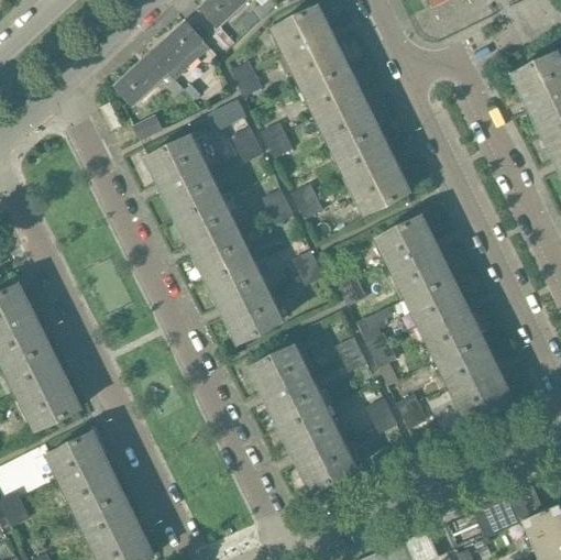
[(207,0),(201,6),(219,24),(245,0),(207,0)]
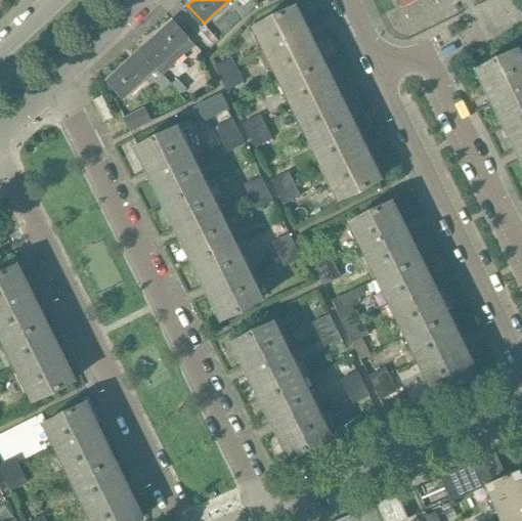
[(246,0),(245,1),(251,8),(258,2),(256,0),(246,0)]
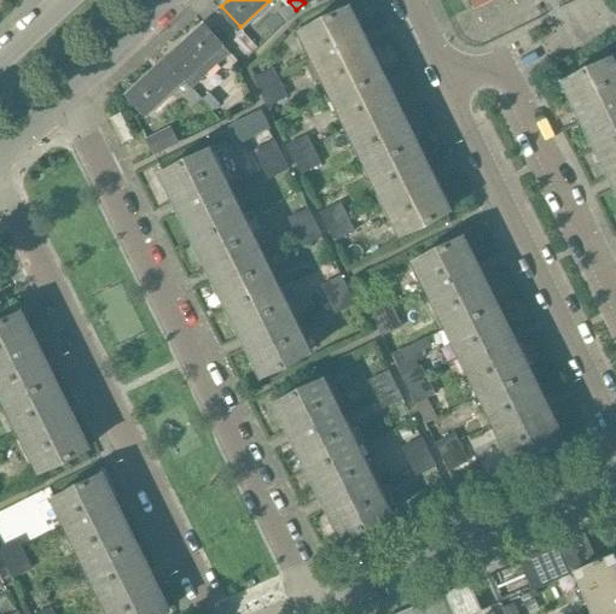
[(296,10),(289,1),(280,10),(289,17),(296,10)]
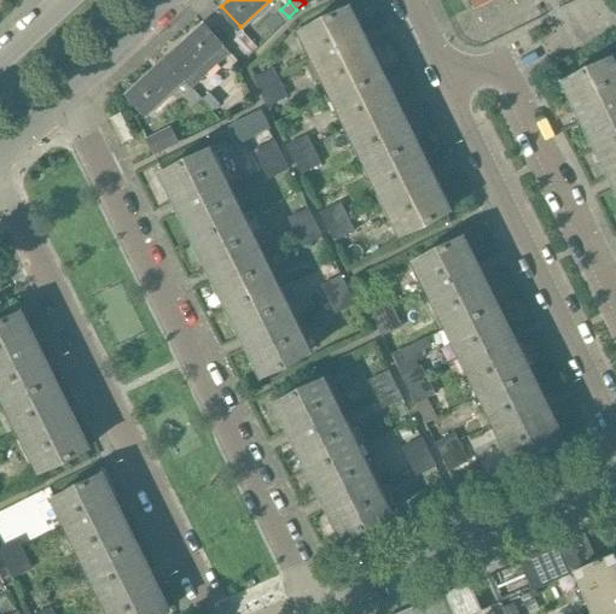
[(338,94),(382,72),(348,4),(304,25),(338,94)]
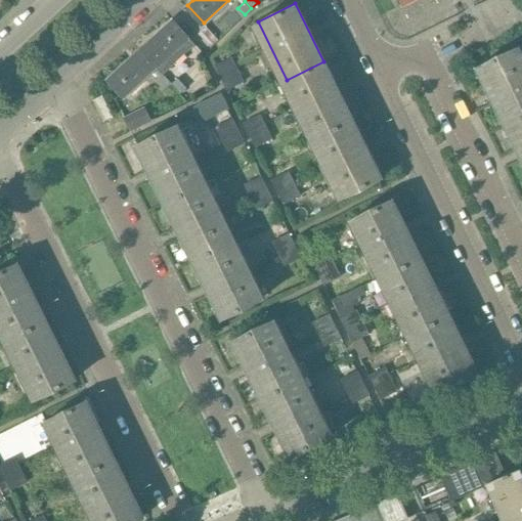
[(141,47),(158,66),(164,73),(197,43),(189,35),(173,17),(141,47)]
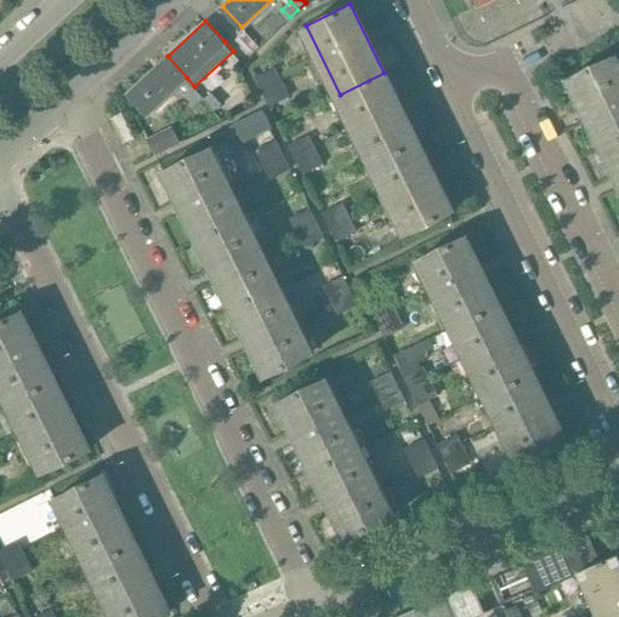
[(261,44),(246,29),(237,38),(251,53),(261,44)]
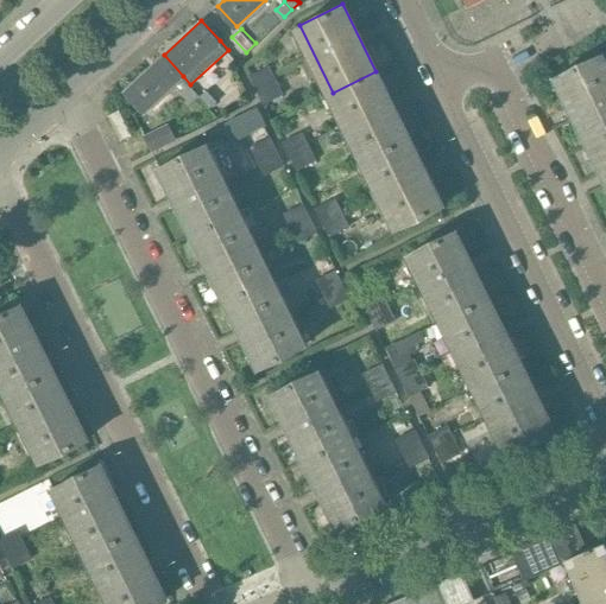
[(592,142),(605,134),(605,62),(601,53),(559,75),(592,142)]
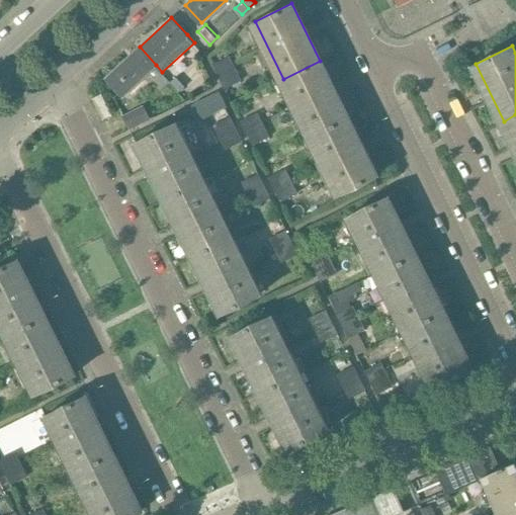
[(140,47),(106,77),(123,94),(156,65),(140,47)]
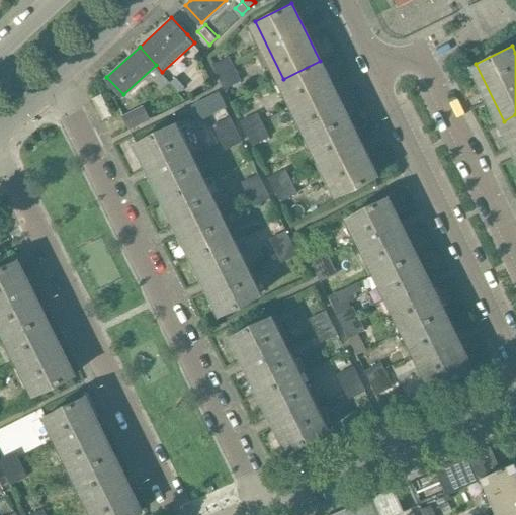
[(242,79),(231,55),(213,63),(226,87),(242,79)]
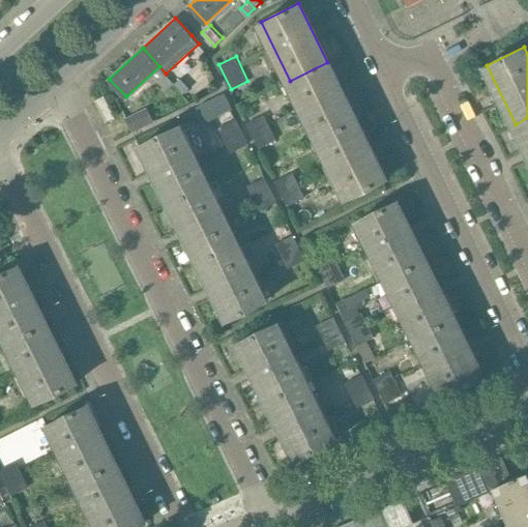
[(290,81),(318,139),(356,119),(327,62),(290,81)]
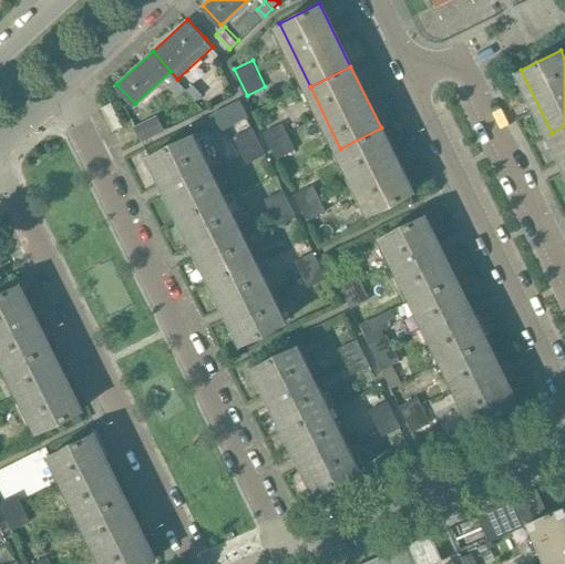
[(186,88),(178,80),(171,86),(178,95),(186,88)]
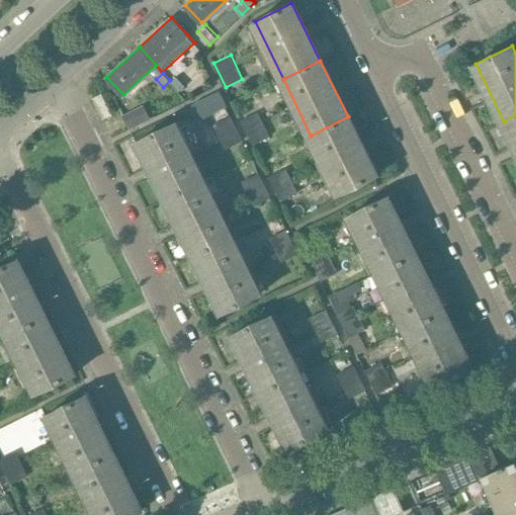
[(185,85),(177,75),(171,80),(179,90),(185,85)]
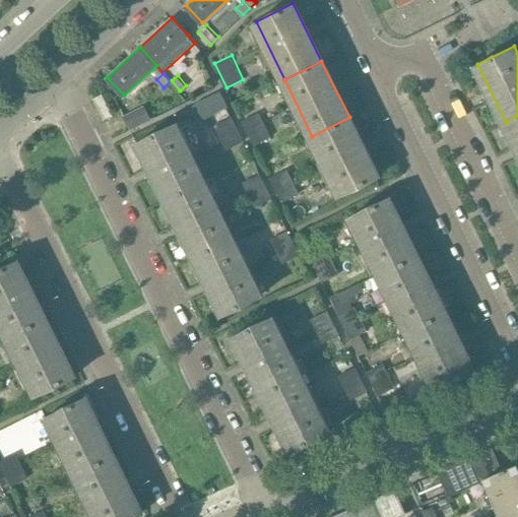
[(220,90),(193,103),(200,119),(229,106),(220,90)]
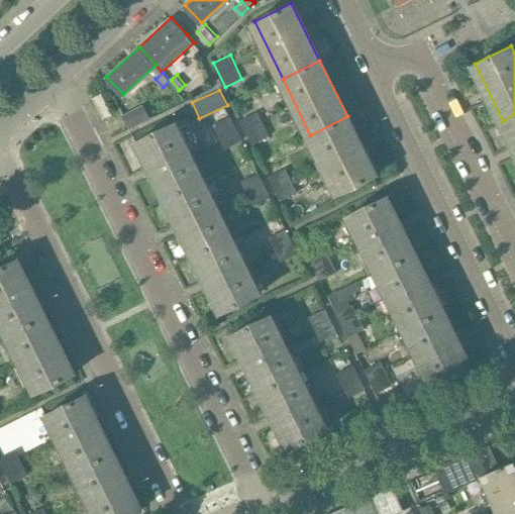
[(144,105),(125,115),(130,125),(150,116),(144,105)]
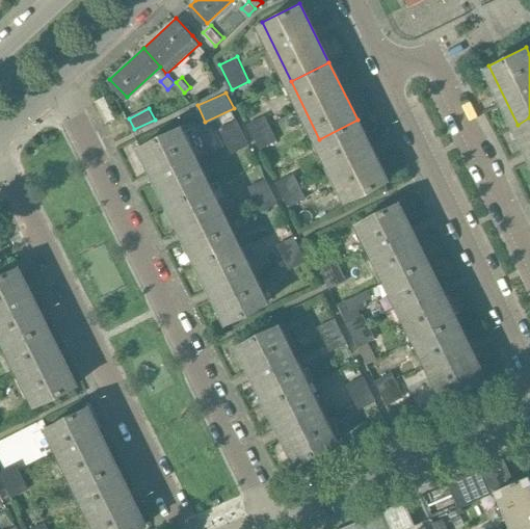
[(263,131),(271,126),(265,113),(257,118),(260,125),(263,131)]
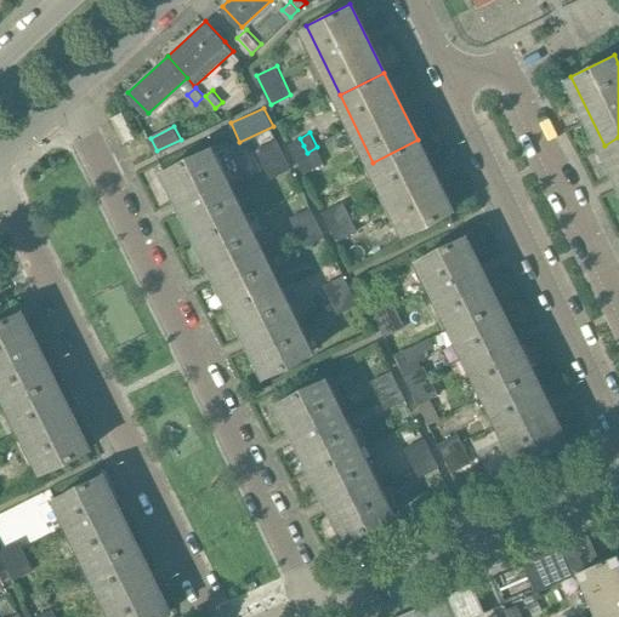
[(271,149),(280,144),(277,137),(267,142),(271,149)]
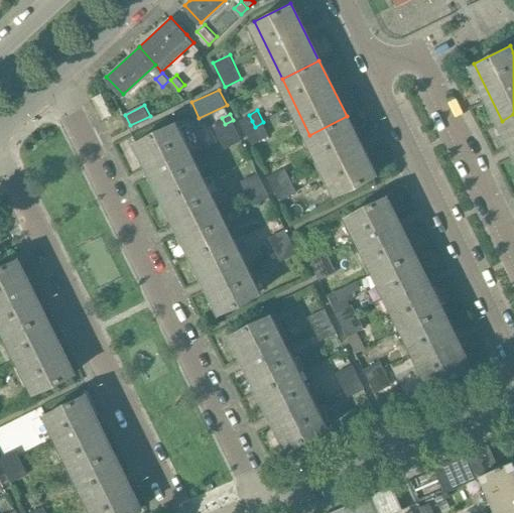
[(513,114),(502,121),(513,146),(513,114)]
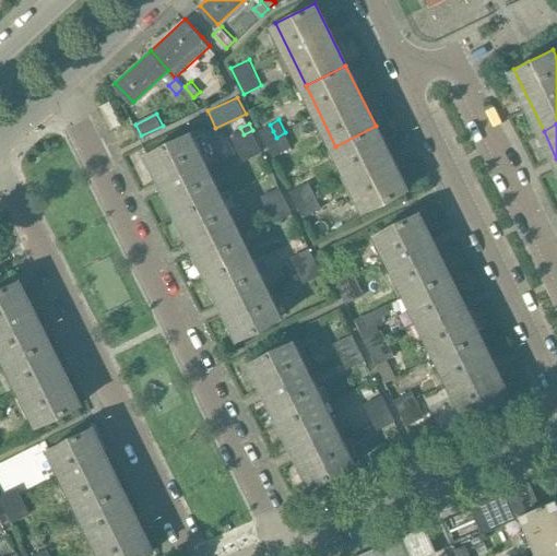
[(263,135),(273,131),(270,125),(260,129),(263,135)]
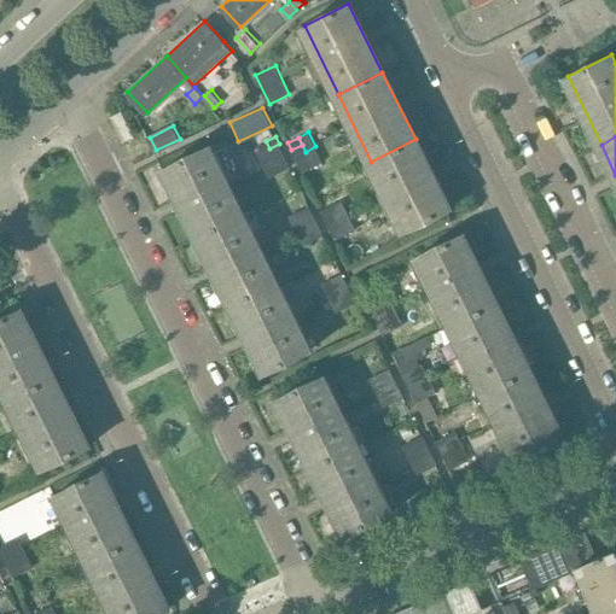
[(416,139),(371,162),(405,229),(449,208),(416,139)]
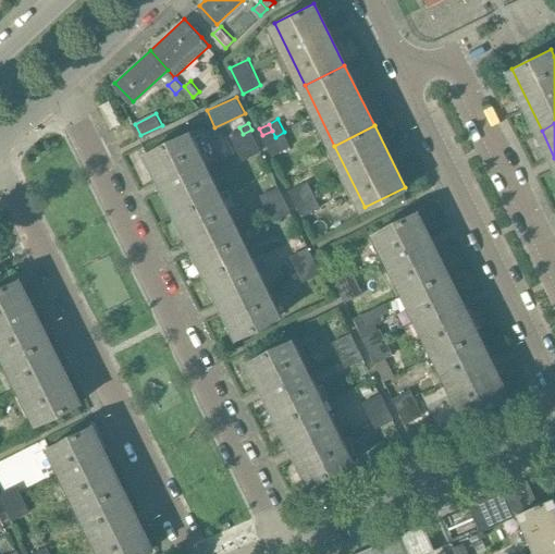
[(231,132),(237,145),(246,140),(243,134),(239,127),(231,132)]
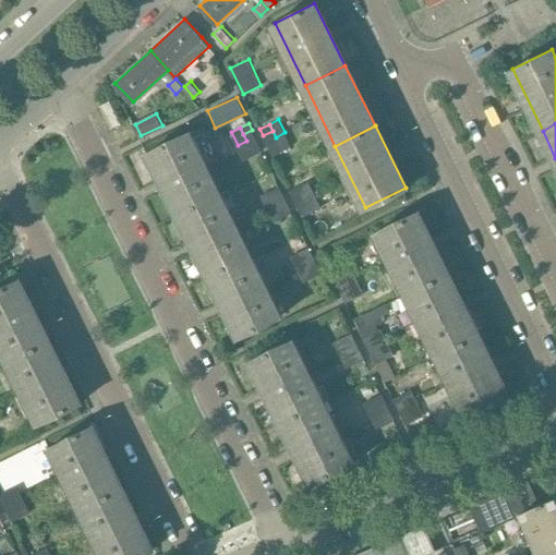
[(252,130),(243,134),(246,141),(255,136),(252,130)]
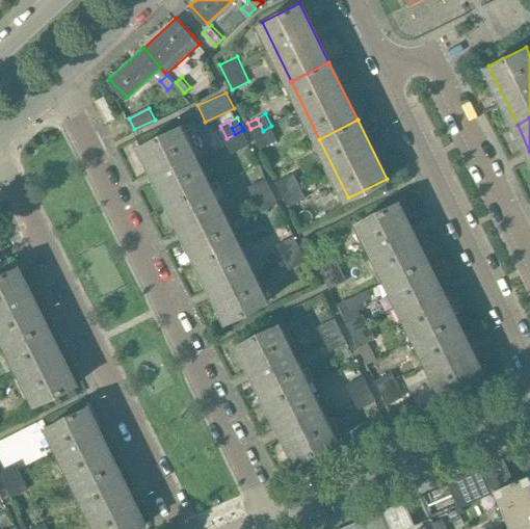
[(170,203),(209,184),(180,125),(141,143),(170,203)]
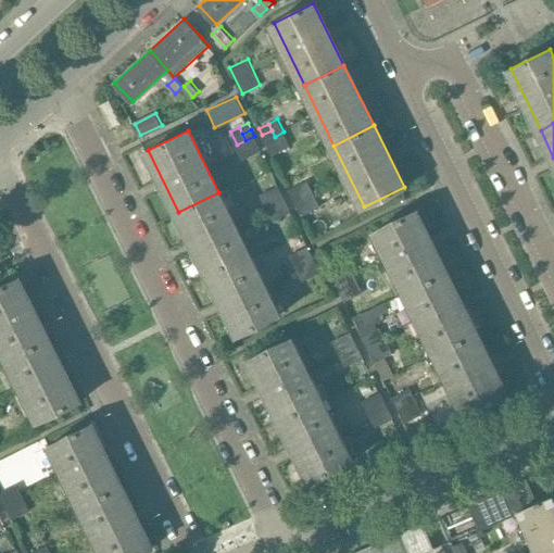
[(272,130),(262,135),(265,141),(275,137),(272,130)]
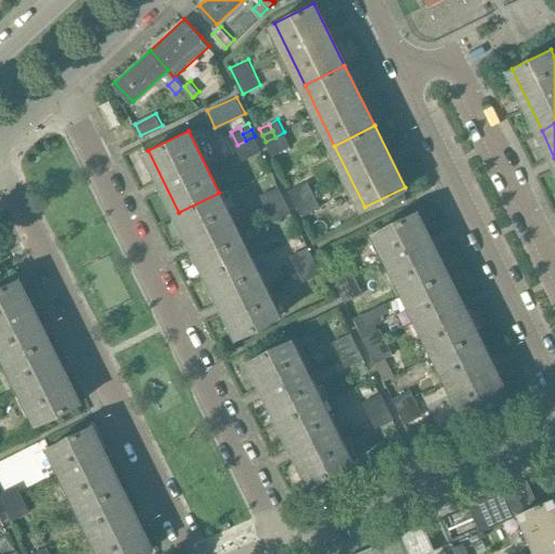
[(284,132),(275,137),(279,144),(282,150),(292,145),(284,132)]
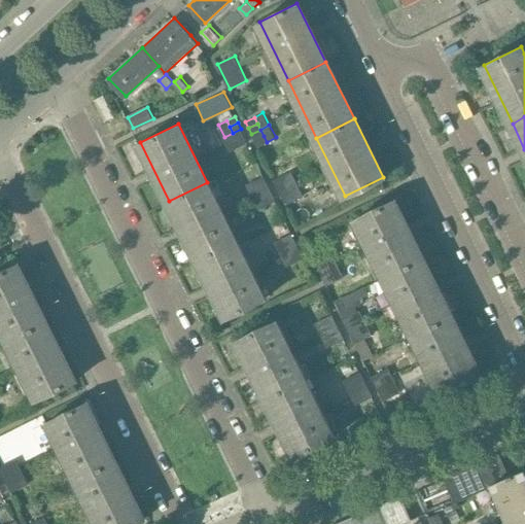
[(236,139),(244,135),(241,129),(233,133),(236,139)]
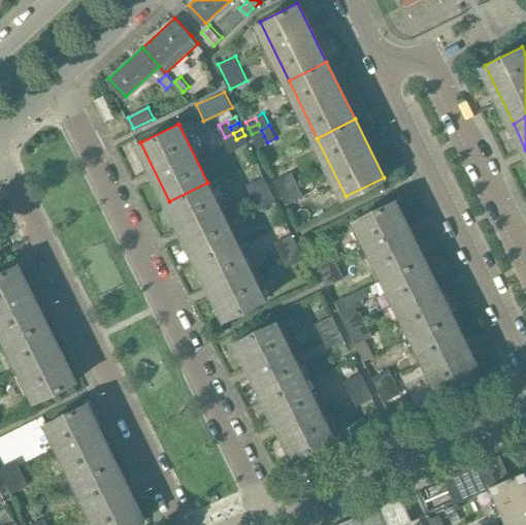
[(255,140),(264,136),(261,130),(252,134),(255,140)]
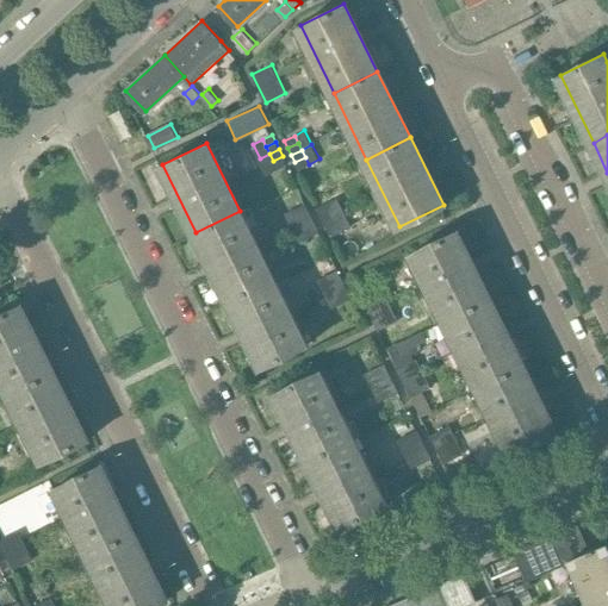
[(267,173),(277,168),(273,161),(270,154),(260,158),(267,173)]
